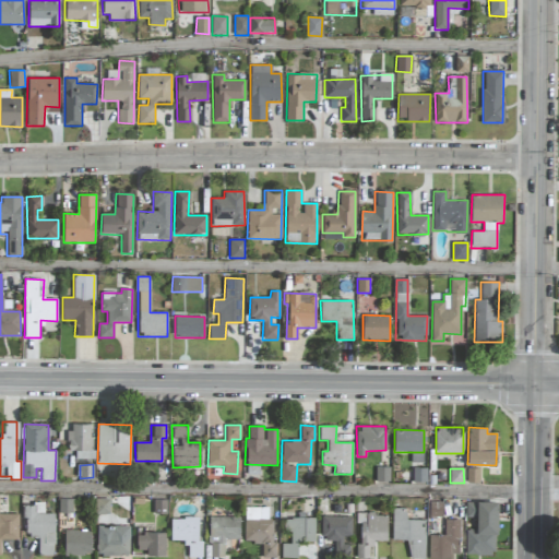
[(479,468),(466,468),(466,483),(480,483),(479,468)]
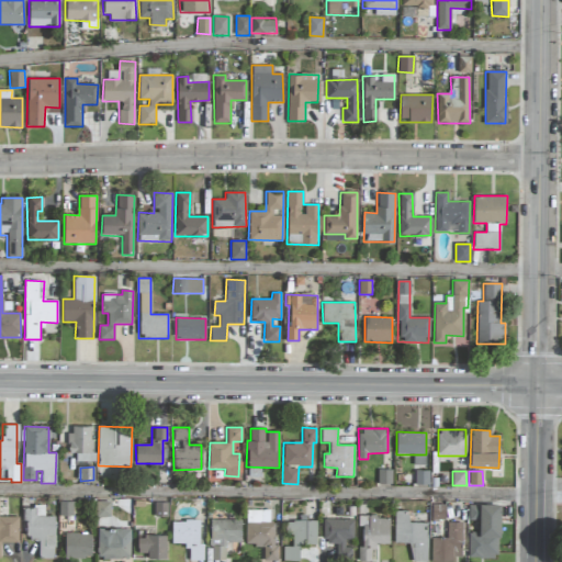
[(67,502),(59,503),(59,515),(72,515),(72,504),(67,504),(67,502)]
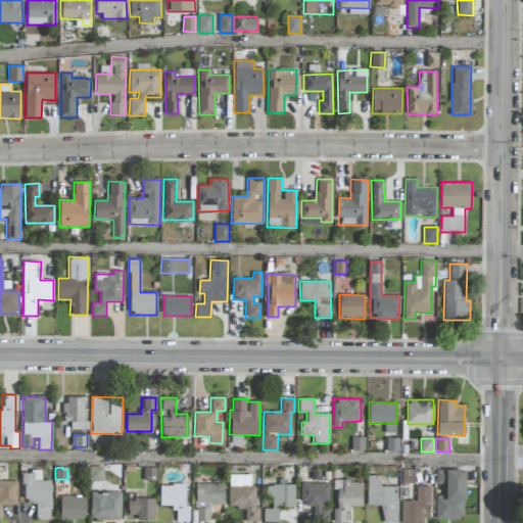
[(102,480),(102,467),(89,467),(89,480),(102,480)]
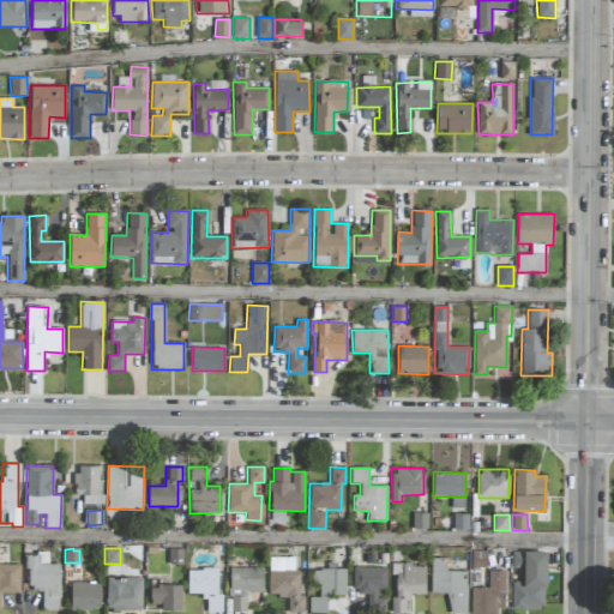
[(471,566),(485,566),(485,551),(471,552),(471,566)]
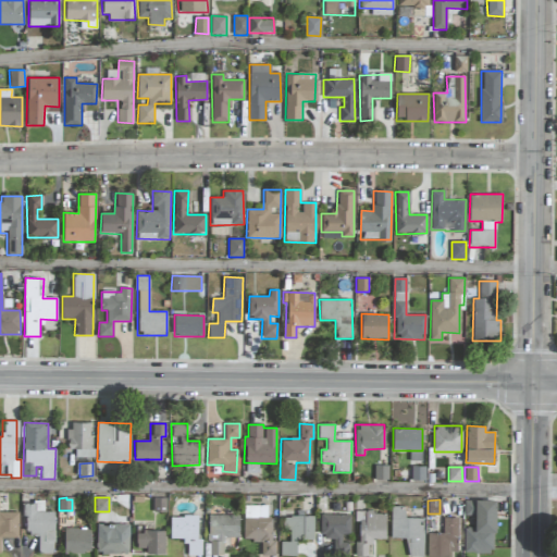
[(495,500),(463,499),(463,516),(475,516),(475,528),(465,528),(465,553),(495,553),(495,500)]
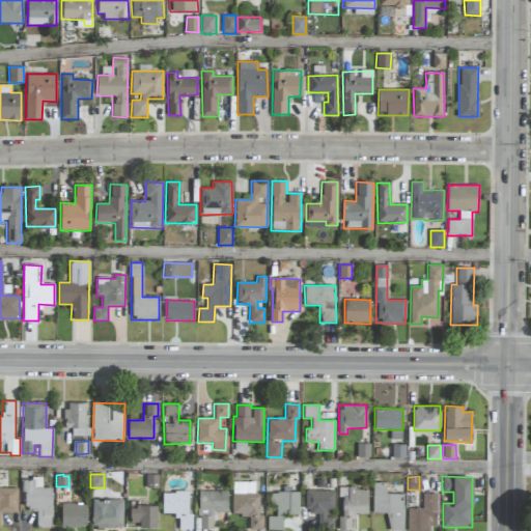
[(36,508),(35,527),(51,527),(52,487),(42,487),(42,479),(24,478),(24,508),(36,508)]
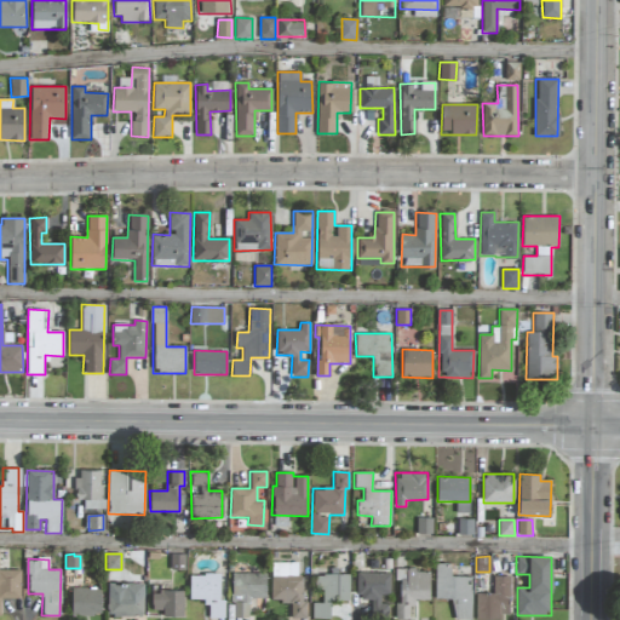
[(471,619),(471,577),(451,577),(451,563),(435,563),(435,600),(453,600),(453,619),(471,619)]
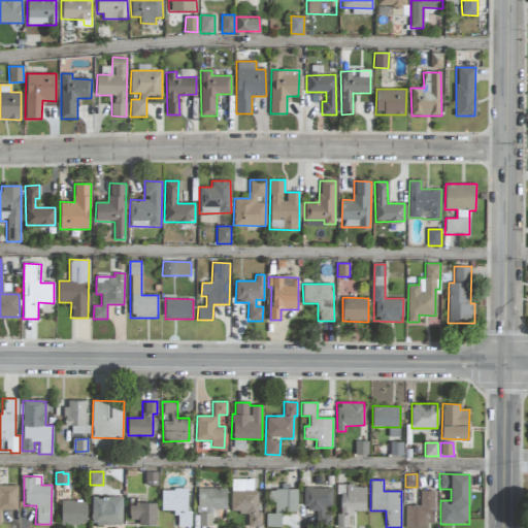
[(18,486),(0,485),(0,524),(0,508),(17,509),(18,486)]
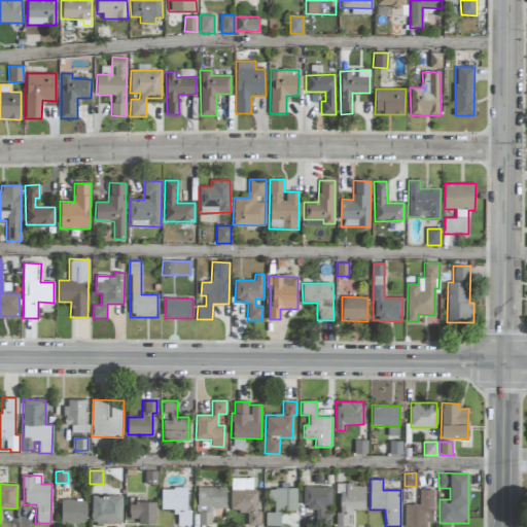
[(350,526),(350,510),(365,510),(364,484),(336,485),(336,493),(340,493),(340,514),(336,514),(336,526),(350,526)]
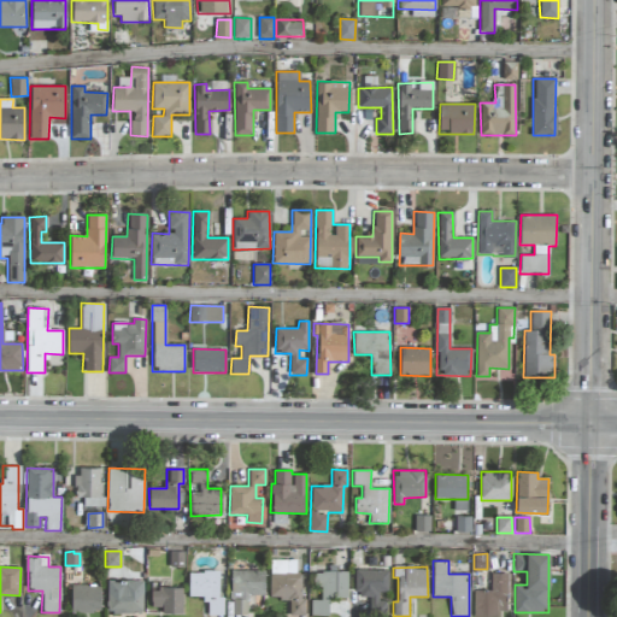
[(388,570),(357,569),(356,597),(370,597),(369,611),(386,611),(386,600),(378,600),(378,592),(388,592),(388,570)]
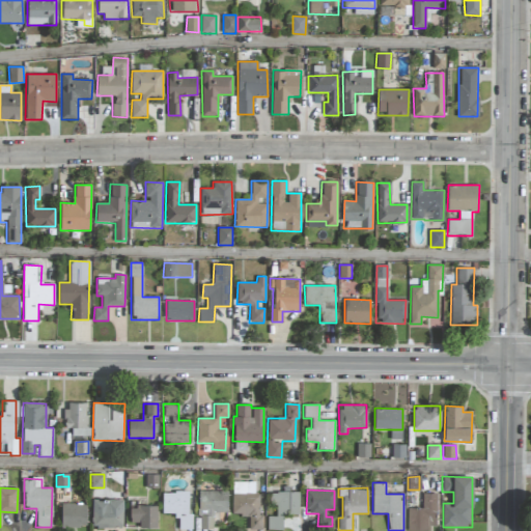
[(228,492),(199,491),(199,528),(214,528),(214,512),(227,512),(228,492)]
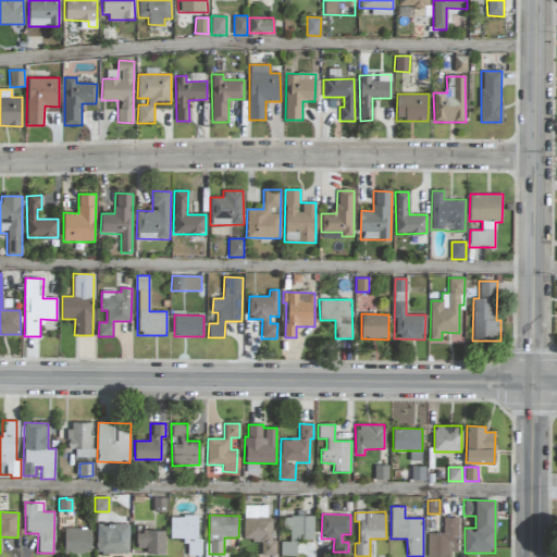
[(199,516),(170,516),(171,539),(186,537),(186,555),(199,555),(199,516)]
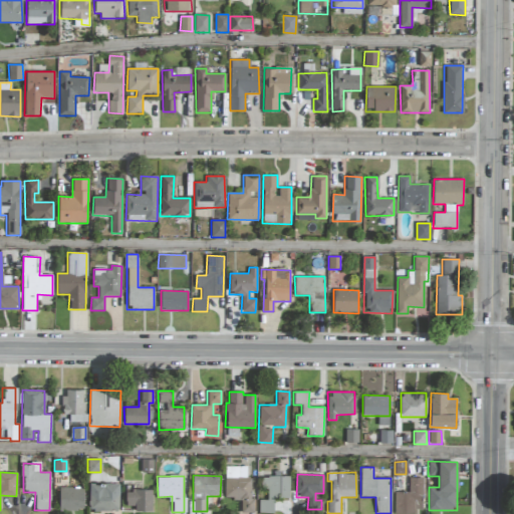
[(289,497),(289,476),(263,476),(263,489),(267,489),(268,499),(259,499),(259,512),(274,512),(274,498),(289,497)]
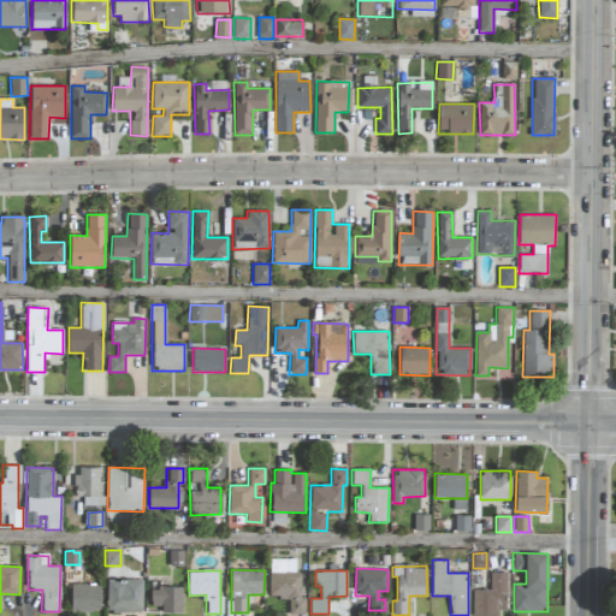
[(268,598),(289,598),(289,614),(304,615),(306,598),(301,598),(301,573),(270,572),(268,598)]
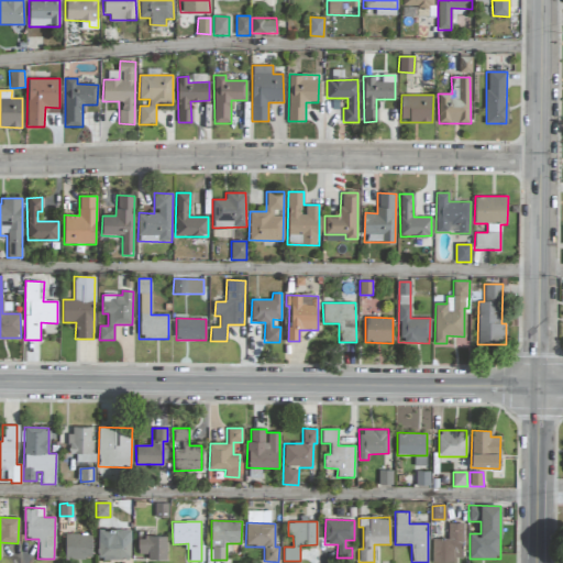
[(432,561),(463,561),(463,523),(449,522),(448,539),(432,539),(432,561)]
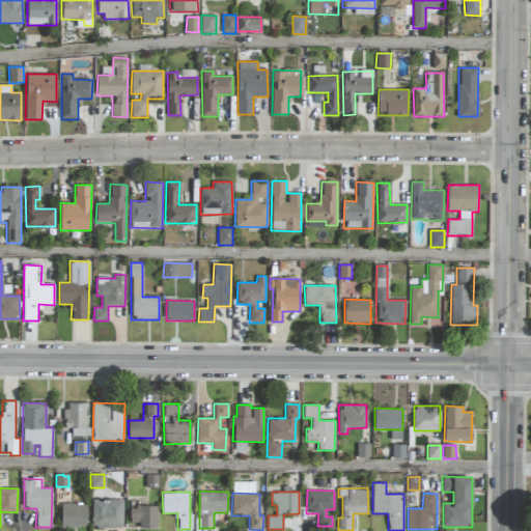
[(123,500),(92,499),(92,527),(122,527),(123,500)]
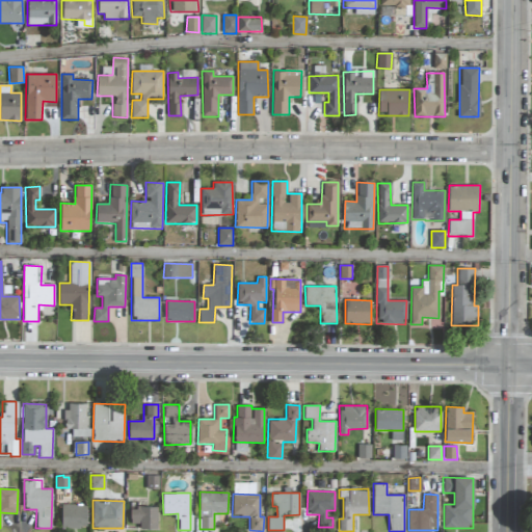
[(86,505),(61,504),(61,527),(86,528),(86,505)]
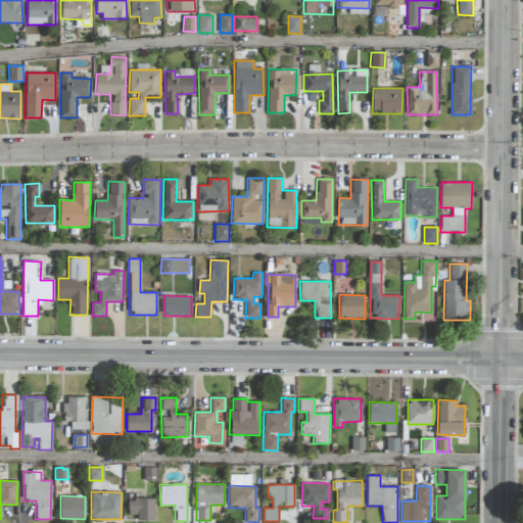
[(154,520),(154,498),(128,498),(128,514),(137,514),(137,520),(154,520)]
